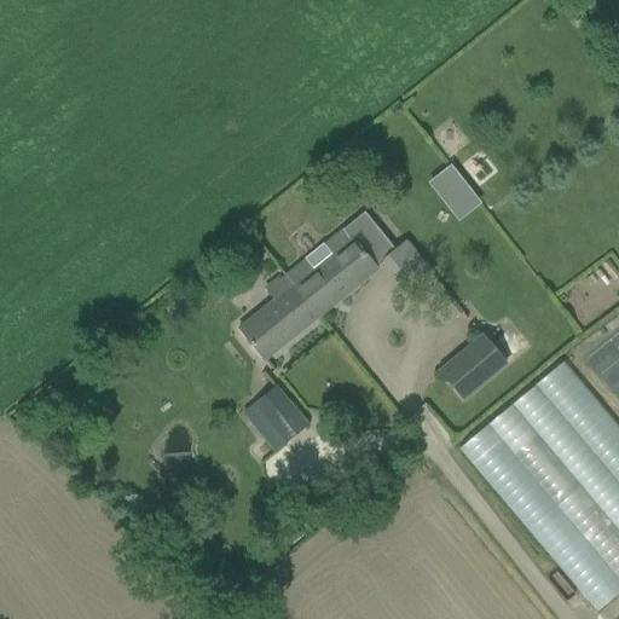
[(324,246),(284,276),(318,317),(354,288),(377,270),(346,229),(324,246)]
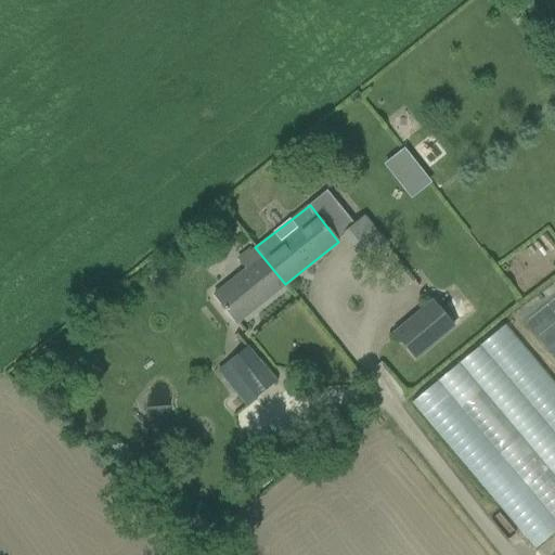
[(365,215),(341,233),(355,250),(378,231),(365,215)]
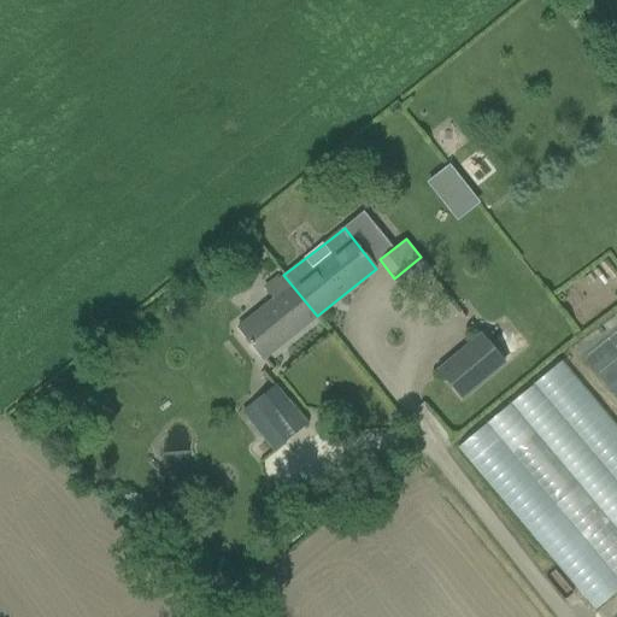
[(236,328),(263,360),(317,316),(283,275),(280,278),(277,276),(263,287),(272,299),(236,328)]
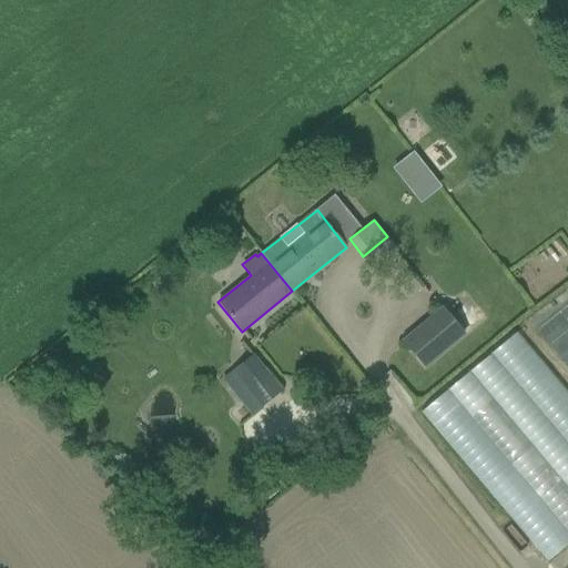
[(425,369),(466,336),(444,307),(402,341),(425,369)]
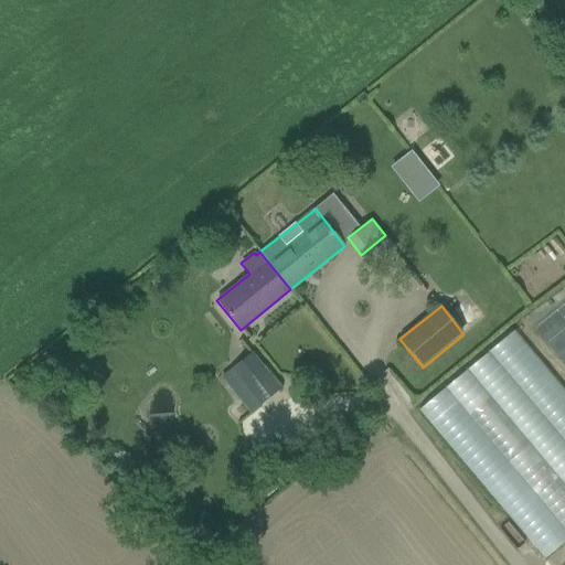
[(418,412),(545,558),(564,541),(564,388),(514,329),(418,412)]
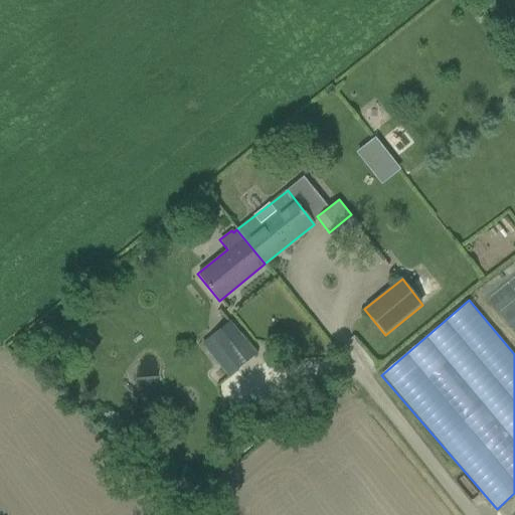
[(236,371),(256,356),(230,322),(210,337),(236,371)]
